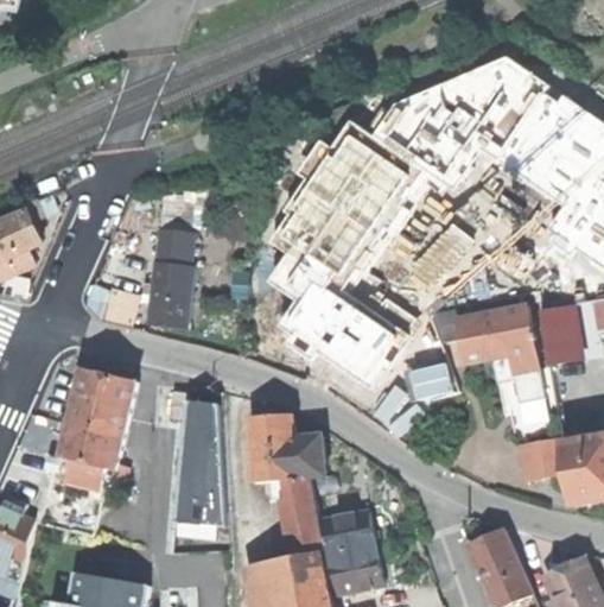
[(381,178),(465,177),(465,137),(381,138),(381,145),(381,178)]
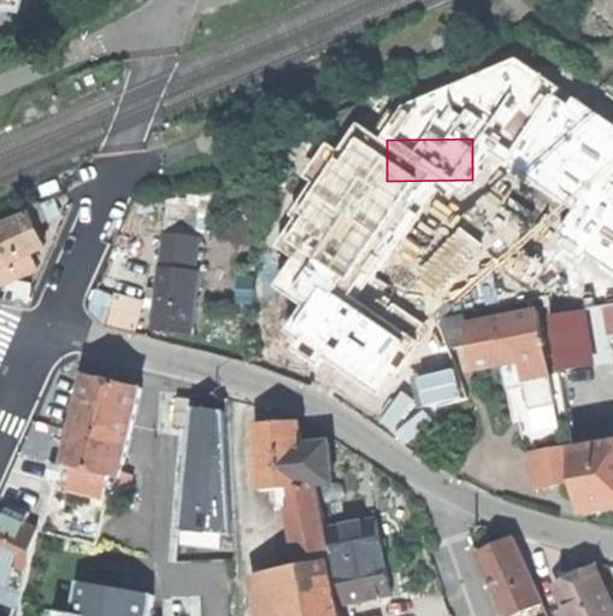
[(524,163),(531,213),(597,203),(607,262),(611,282),(612,281),(612,148),(589,145),(591,153),(524,163)]
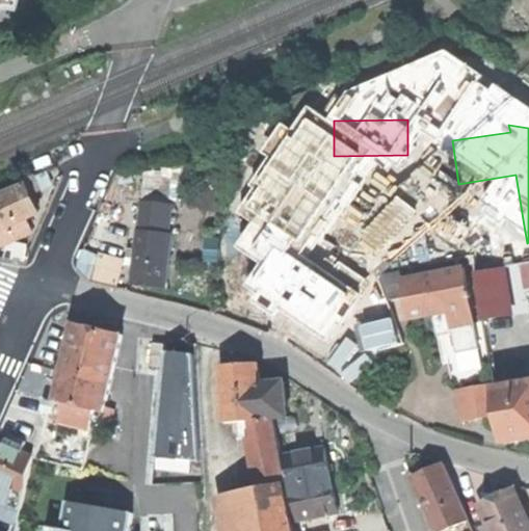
[(311,156),(334,156),(334,127),(311,127),(311,156)]
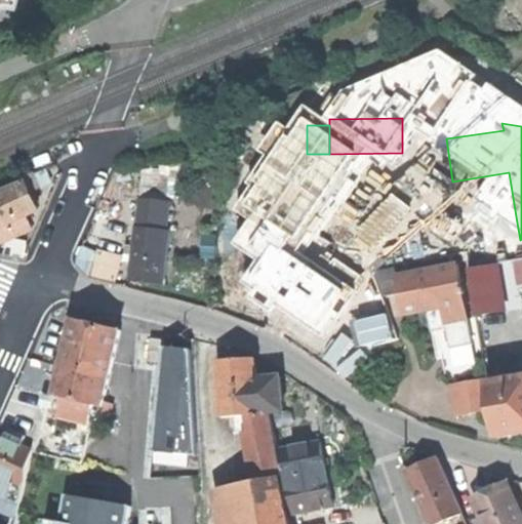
[(21,178),(22,183),(23,182),(27,190),(33,188),(36,187),(29,171),(18,175),(21,178)]
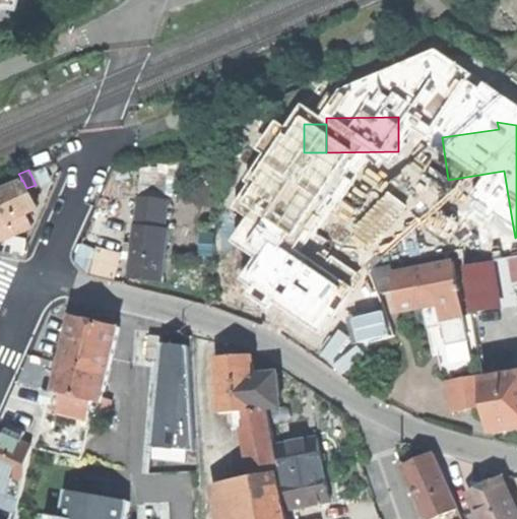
[(448,180),(451,203),(454,216),(456,230),(512,220),(504,171),(448,180)]
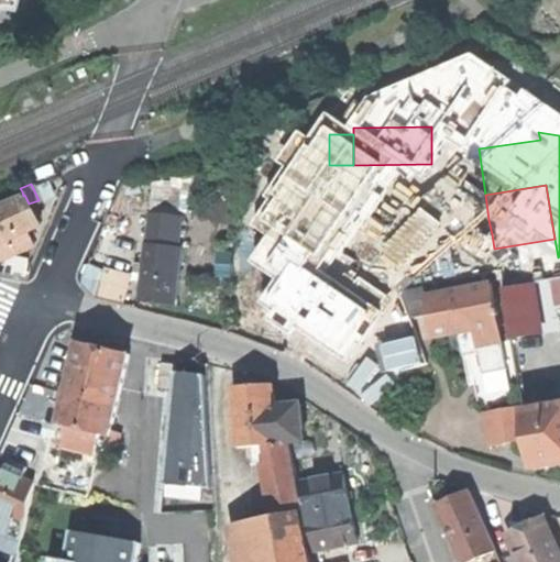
[(150,207),(177,210),(180,190),(152,187),(150,207)]
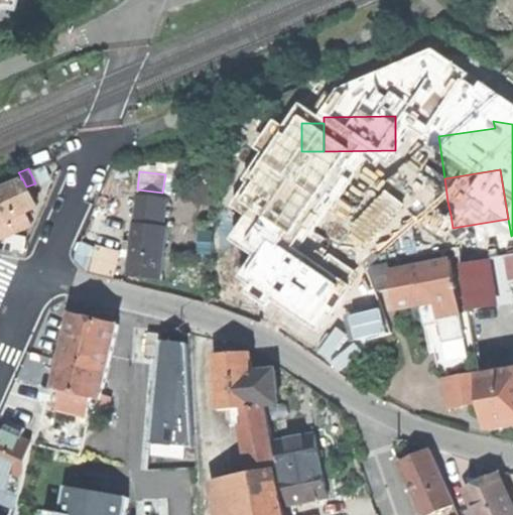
[(0,219),(22,209),(33,204),(30,196),(26,186),(22,178),(21,179),(0,188),(0,219)]
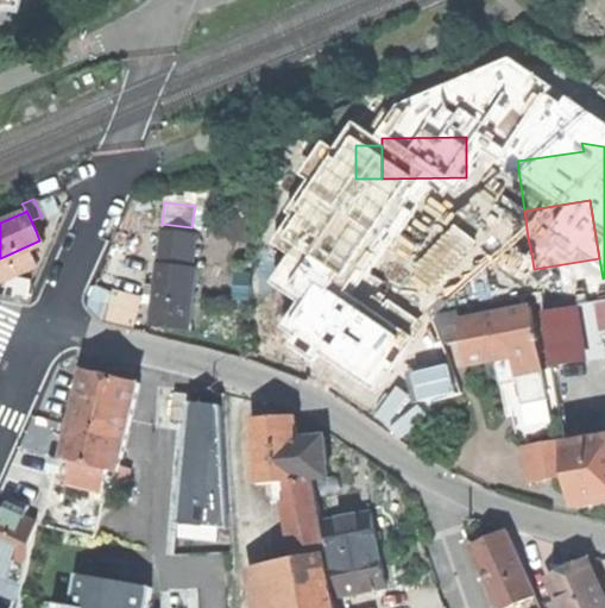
[(42,227),(38,218),(31,220),(36,231),(42,227)]
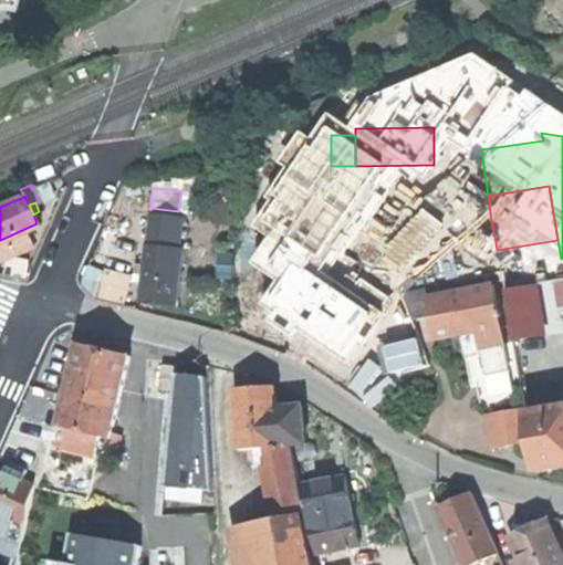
[(148,212),(145,243),(176,247),(179,216),(148,212)]
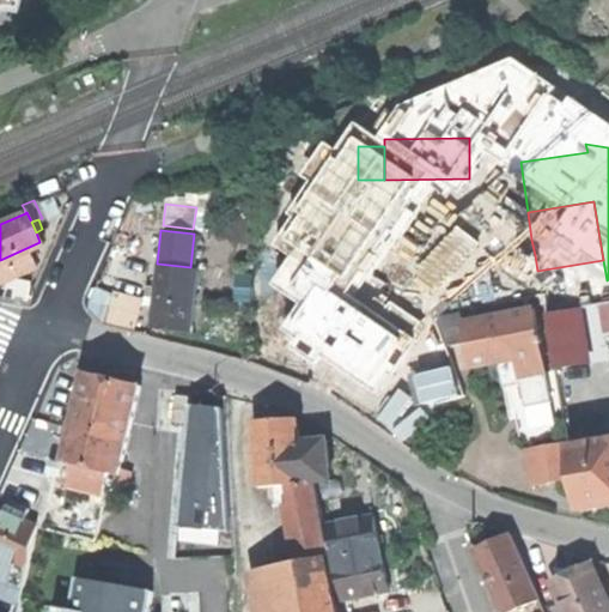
[(510,243),(512,259),(535,255),(531,240),(510,243)]
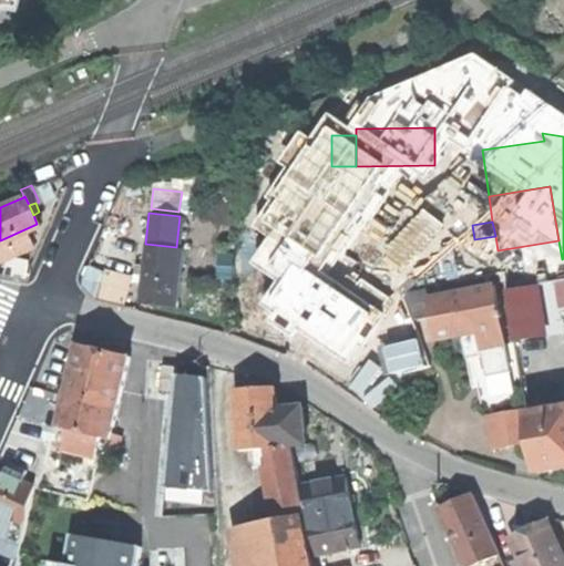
[(288,275),(331,277),(334,226),(249,223),(248,274),(288,275)]
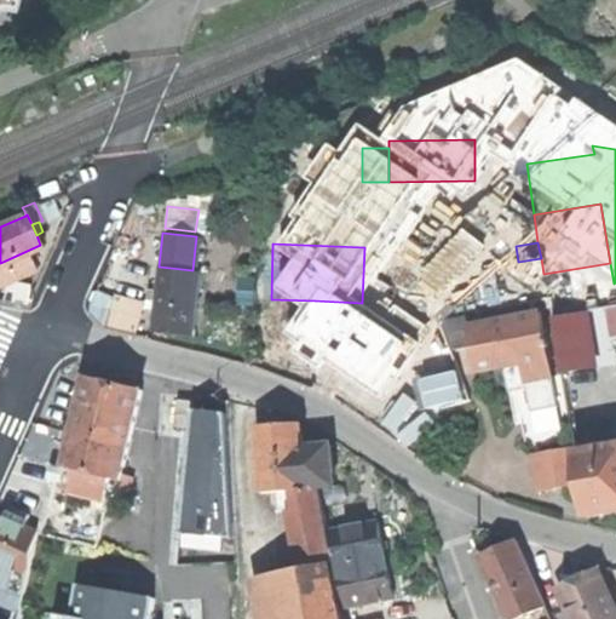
[(34,268),(27,251),(0,263),(0,284),(15,276),(34,268)]
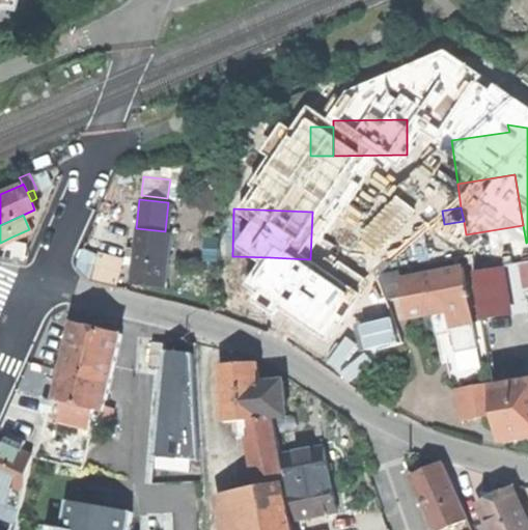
[(424,261),(469,254),(466,234),(464,221),(444,224),(418,228),(424,261)]
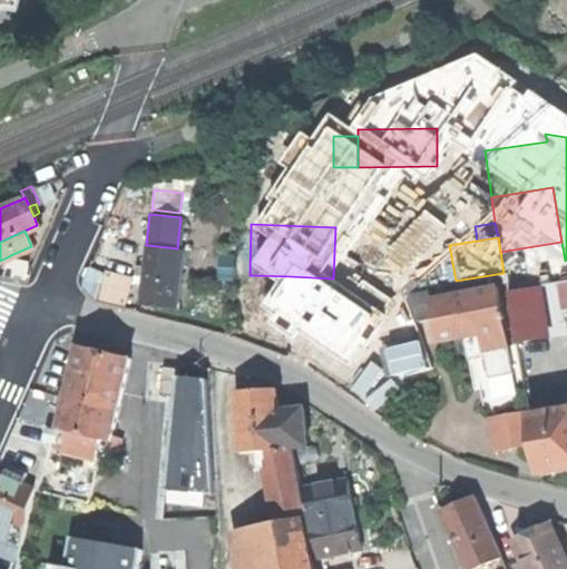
[(153,304),(174,306),(181,248),(177,248),(146,245),(143,245),(137,303),(153,304)]
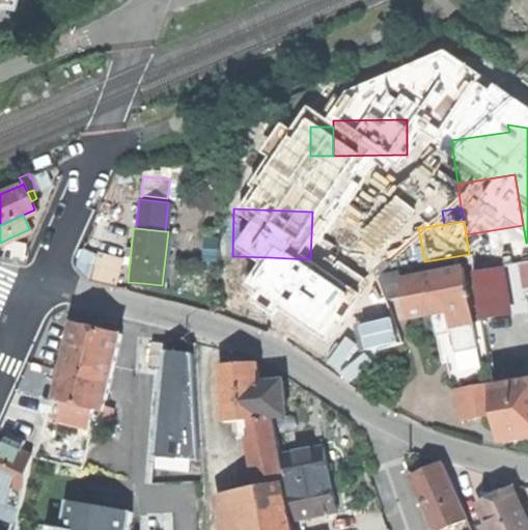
[(401,296),(406,316),(417,314),(428,312),(467,305),(460,268),(399,279),(401,296)]
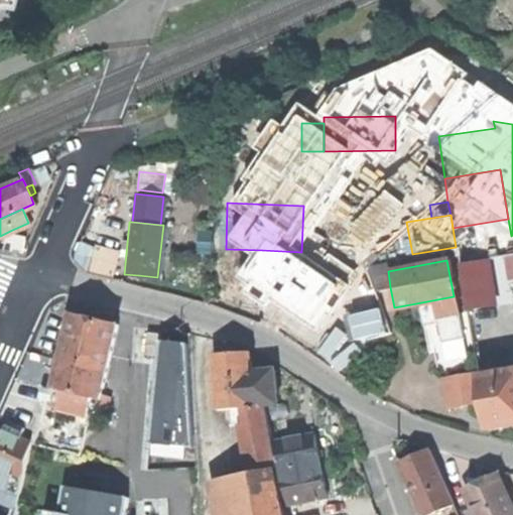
[(459,264),(463,285),(487,281),(484,260),(459,264)]
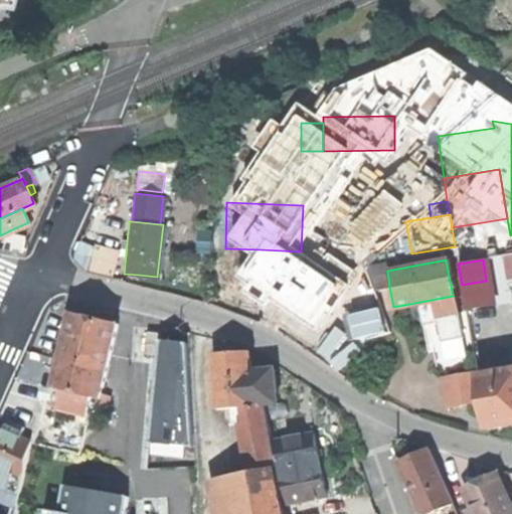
[(374,289),(389,287),(387,271),(385,261),(366,265),(374,289)]
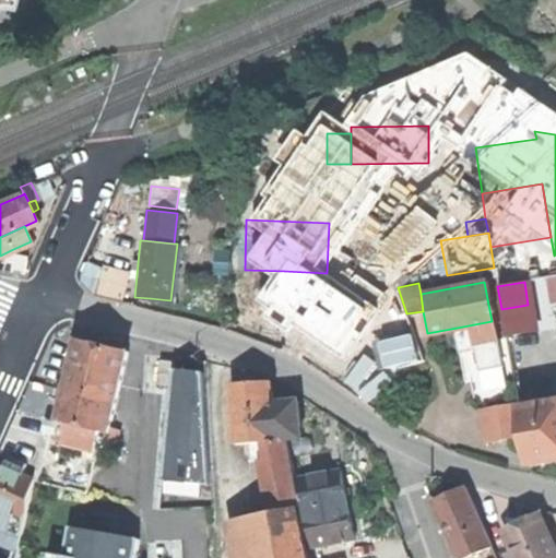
[(395,289),(371,298),(378,319),(383,333),(385,335),(410,330),(395,289)]
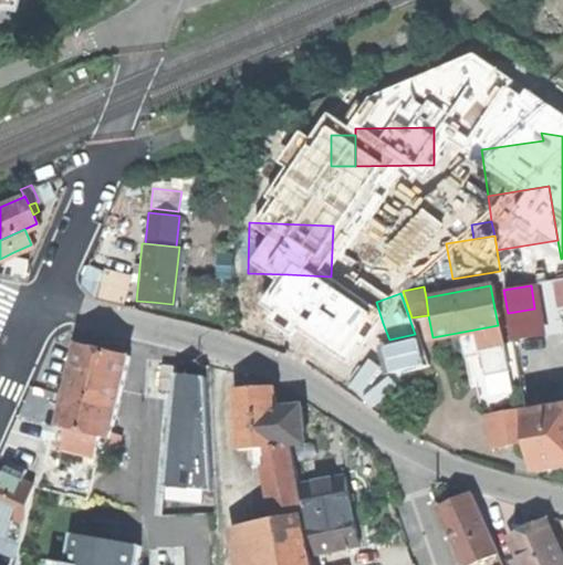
[(539,335),(534,309),(508,313),(511,338),(539,335)]
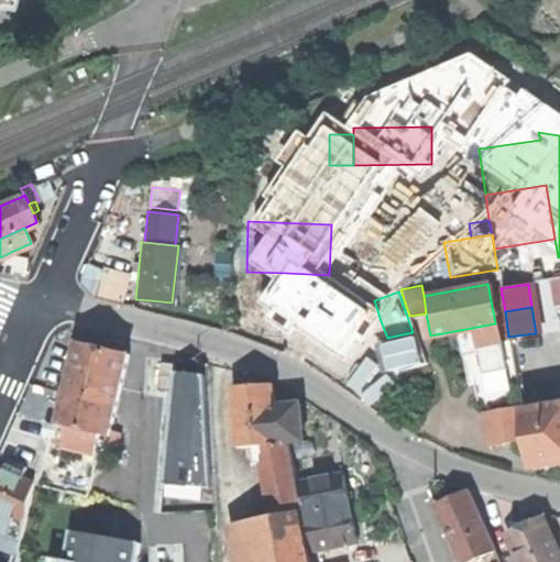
[(379,338),(386,335),(381,321),(373,324),(379,338)]
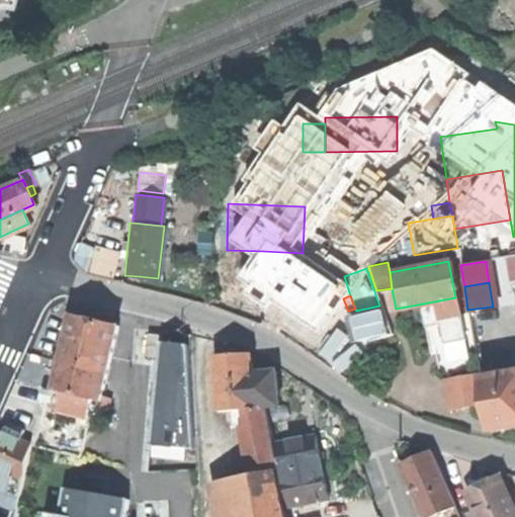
[(458,314),(455,297),(418,305),(419,311),(434,308),(436,318),(458,314)]
